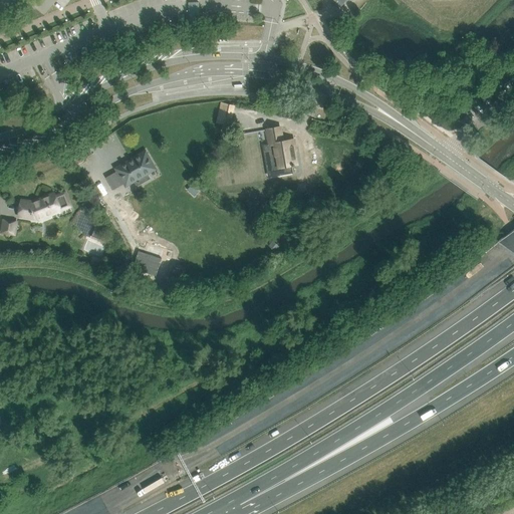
[(460,120),(464,124),(470,119),(467,115),(460,120)]
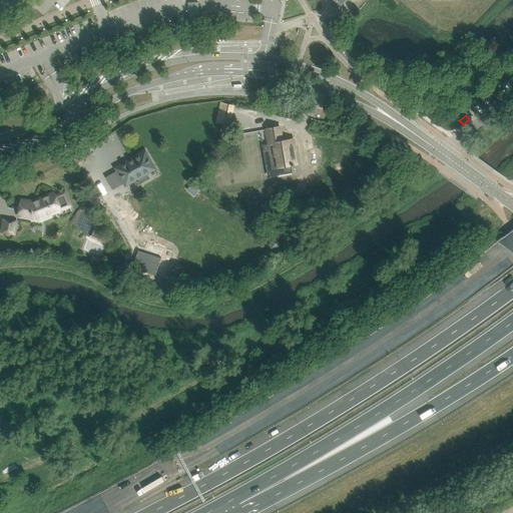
[(267,129),(246,133),(249,148),(260,146),(259,142),(266,141),(271,168),(278,166),(280,174),(292,172),(292,174),(293,174),(292,165),(294,165),(294,164),(297,163),(293,139),(283,141),(280,127),(267,129)]
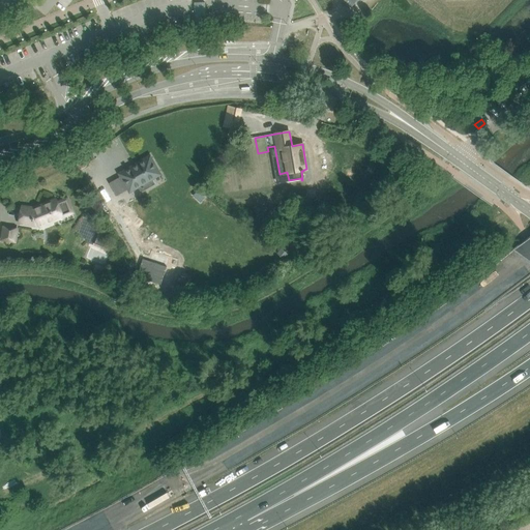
[(119,174),(129,192),(160,174),(150,156),(119,174)]
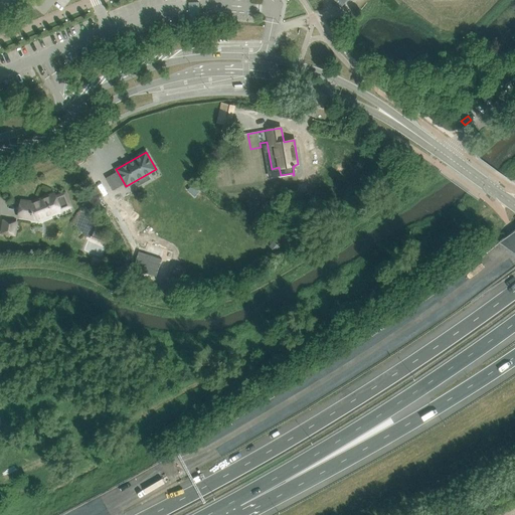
[(21,203),(19,216),(34,218),(37,217),(38,219),(53,214),(52,211),(59,208),(60,210),(69,206),(67,200),(68,199),(67,195),(65,195),(64,193),(55,197),(55,195),(54,194),(38,200),(39,203),(33,205),(21,203)]
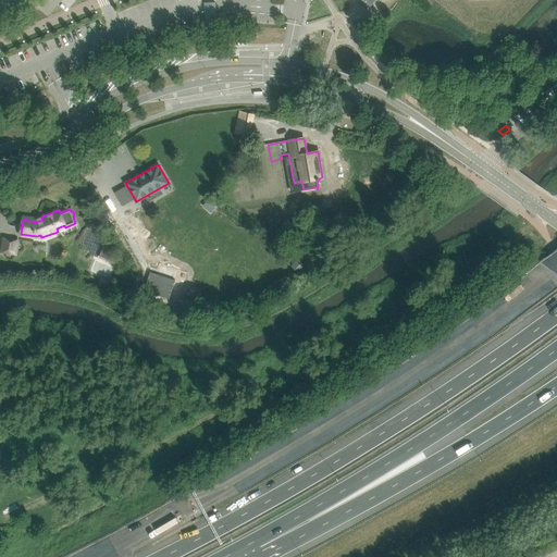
[(5,236),(3,249),(16,251),(19,238),(5,236)]
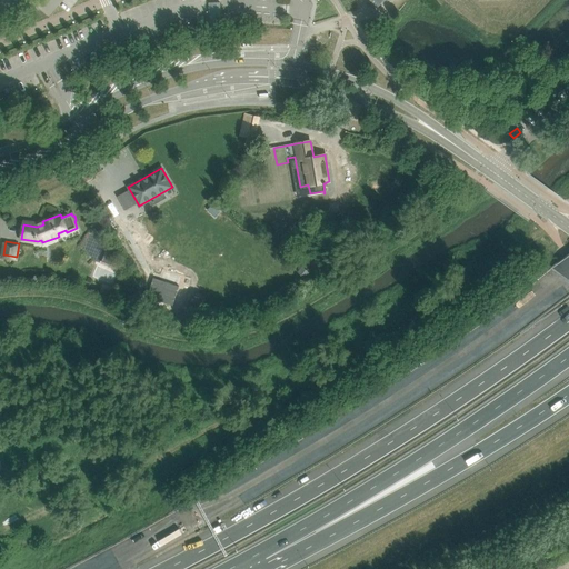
[(302,267),(297,272),(303,278),(309,272),(302,267)]
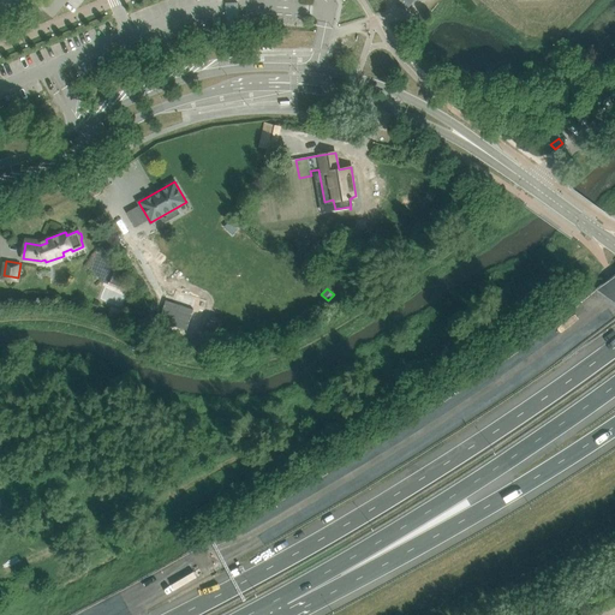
[(153,314),(147,311),(143,320),(149,322),(153,314)]
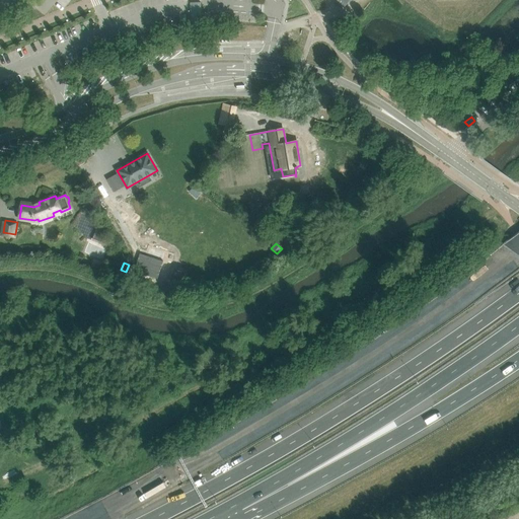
[(134,263),(128,282),(144,287),(150,268),(134,263)]
